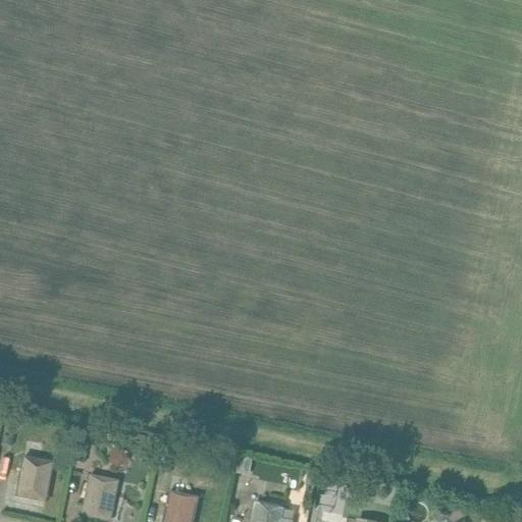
[(83,423),(81,431),(90,433),(91,425),(83,423)]
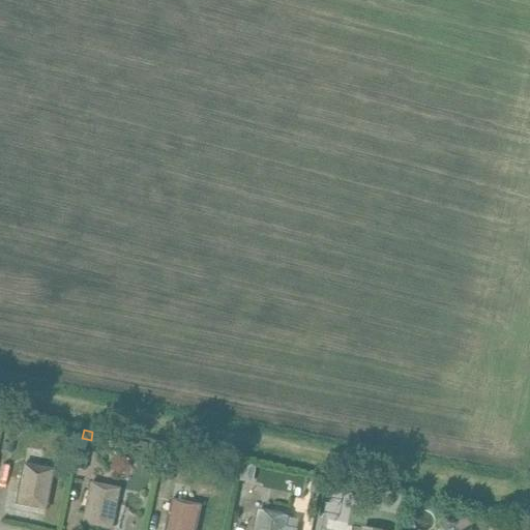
[(2,442),(1,451),(11,453),(13,444),(2,442)]
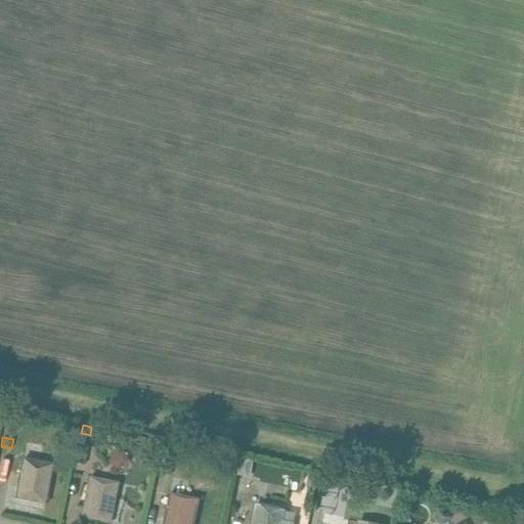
[(78,448),(76,464),(84,466),(87,450),(78,448)]
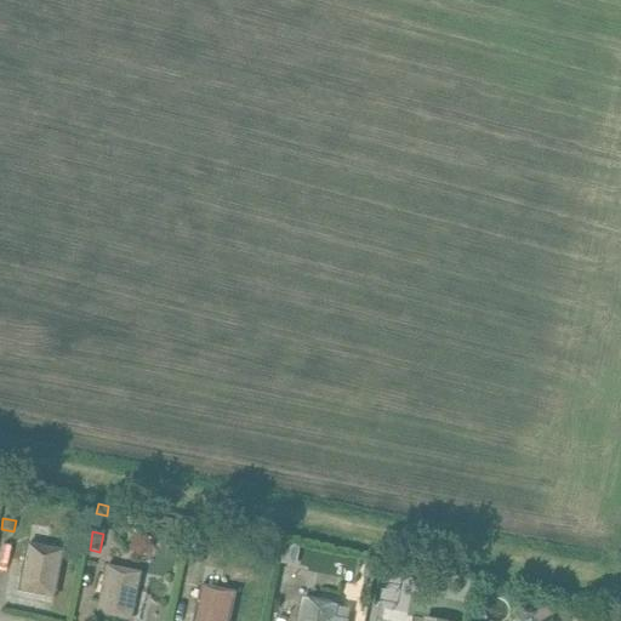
[(284,541),(279,563),(288,565),(296,558),(300,543),(284,541)]
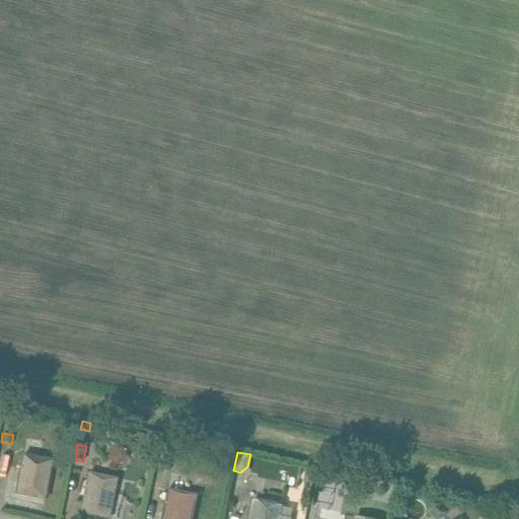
[(22,454),(15,495),(45,500),(52,459),(22,454)]
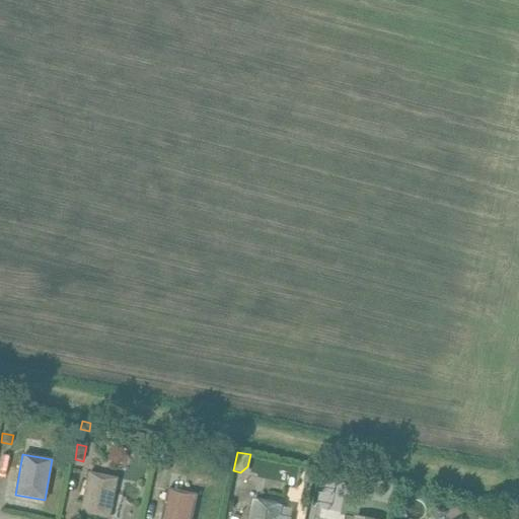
[(160,460),(159,469),(168,470),(169,461),(160,460)]
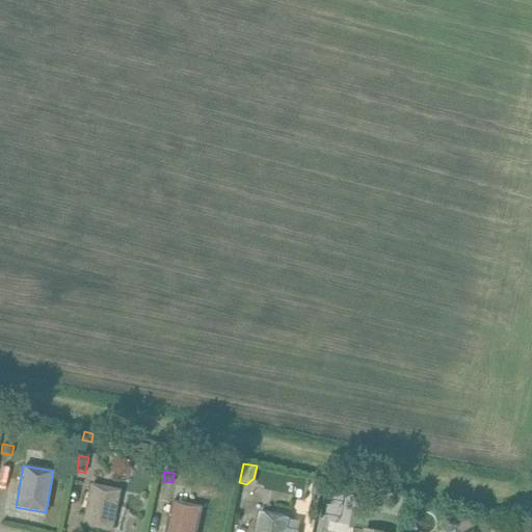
[(90,485),(82,526),(109,531),(111,531),(120,491),(90,485)]
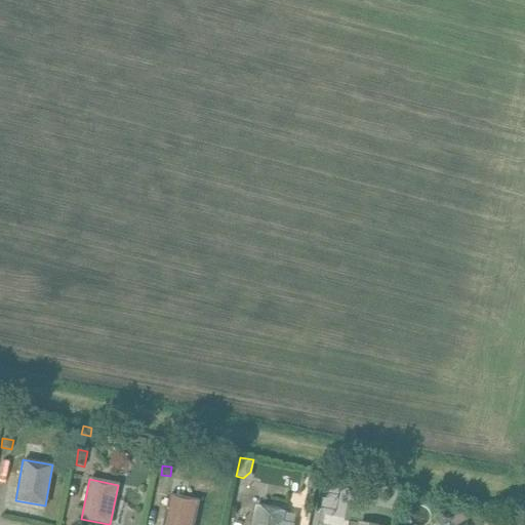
[(169,496),(163,524),(194,524),(199,502),(169,496)]
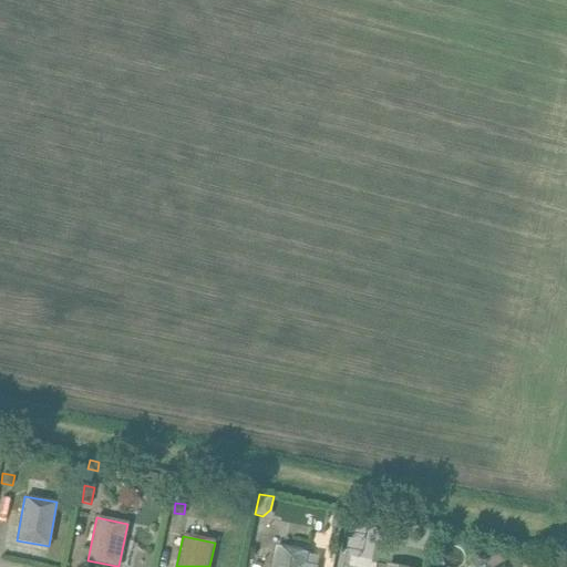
[(275,545),(270,566),(316,566),(317,565),(305,562),(307,552),(275,545)]
